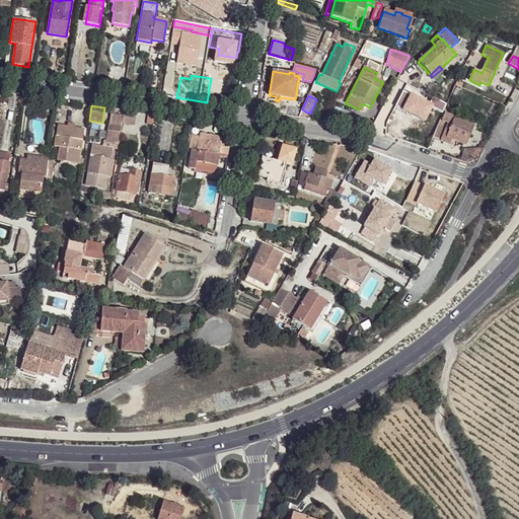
[(134,125),(136,113),(124,110),(122,123),(134,125)]
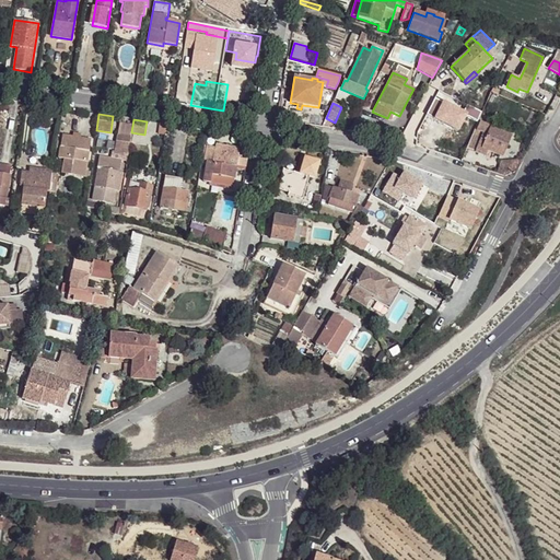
[(361,132),(362,123),(354,121),(349,131),(361,132)]
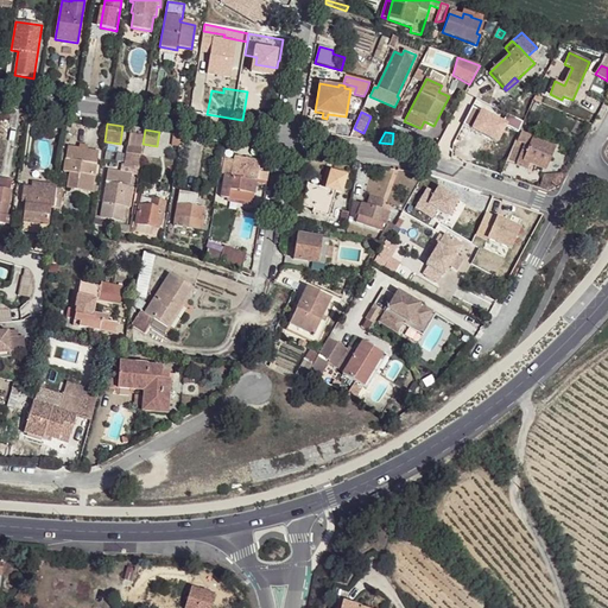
[(545,170),(555,149),(532,139),(533,138),(519,132),(507,160),(527,170),(530,164),(545,170)]
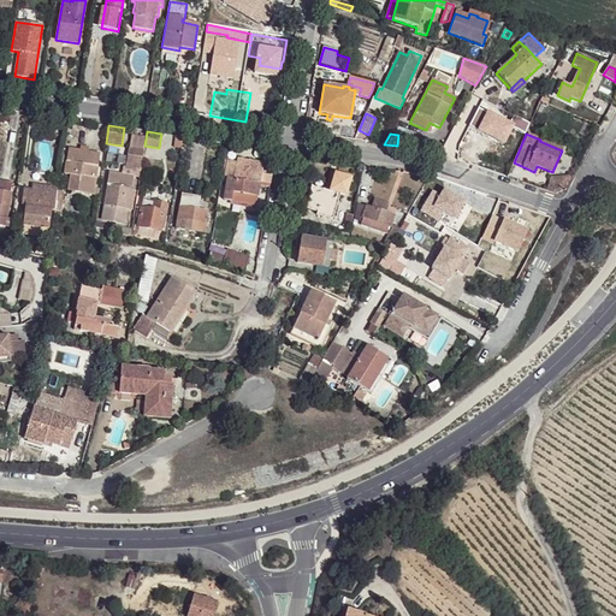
[(141,169),(144,141),(131,138),(125,166),(141,169)]
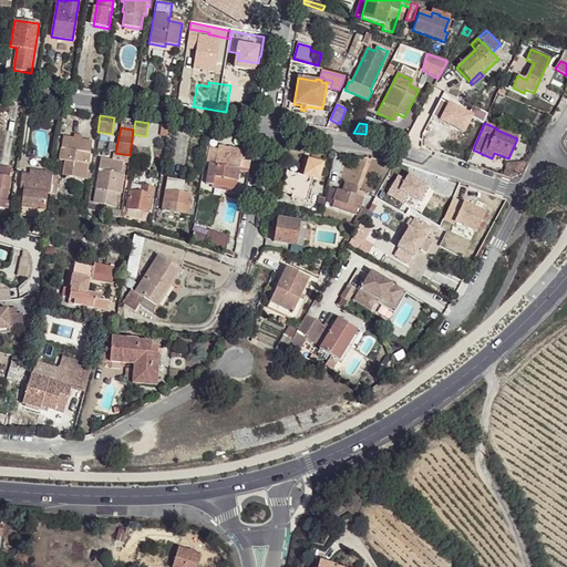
[(86,173),(92,142),(80,140),(74,138),(63,137),(59,160),(65,161),(62,175),(86,179),(86,173)]
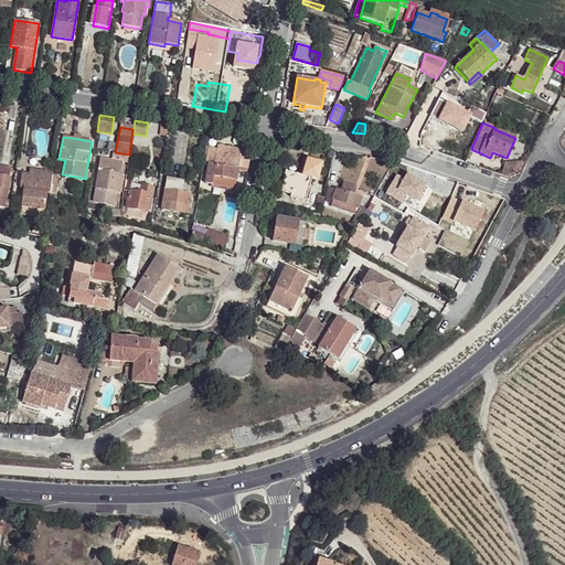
[(247,169),(248,161),(240,159),(242,150),(219,147),(217,149),(205,147),(203,162),(209,162),(204,183),(235,189),(238,169),(241,170),(241,168),(247,169)]
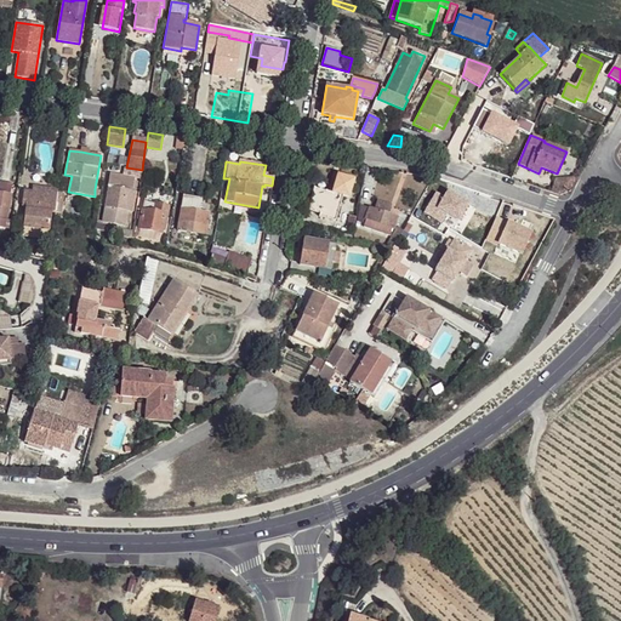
[(132,212),(136,193),(132,192),(134,182),(135,178),(109,174),(107,186),(108,187),(102,221),(124,226),(127,211),(132,212)]
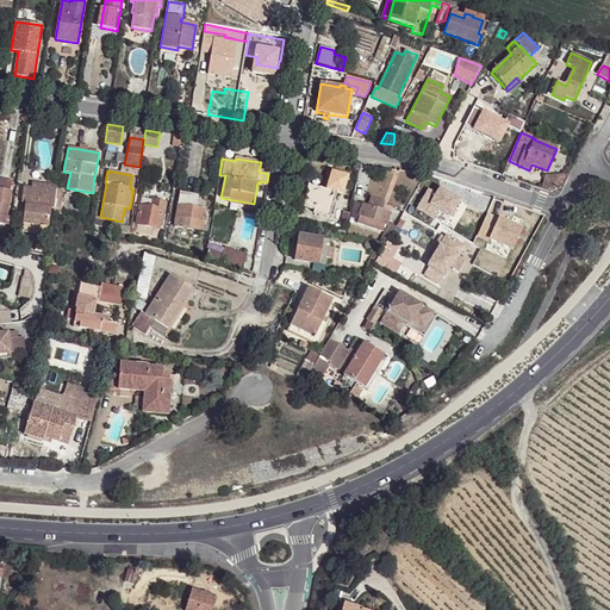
[(329,217),(337,193),(342,194),(348,176),(331,172),(328,185),(327,190),(322,188),(307,185),(303,206),(313,210),(313,213),(329,217)]
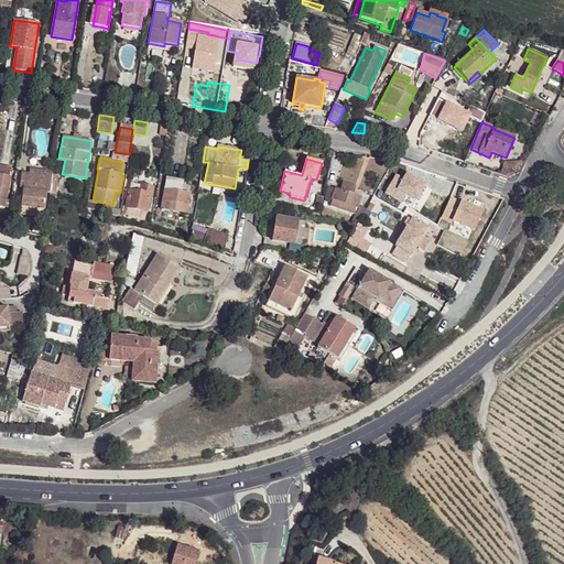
[(519,173),(524,163),(520,162),(503,163),(500,175),(508,177),(519,173)]
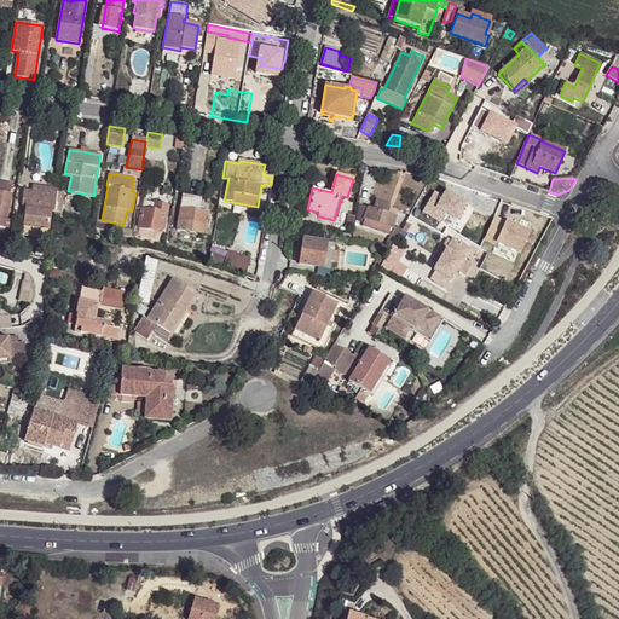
[(7,220),(11,195),(10,195),(12,184),(0,181),(0,184),(0,226),(10,229),(11,221),(7,220)]
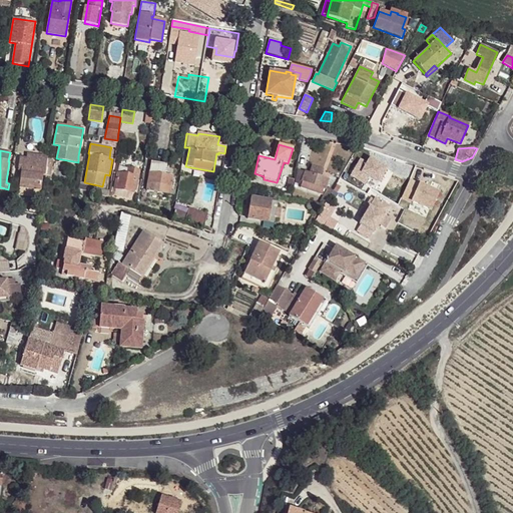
[(47,160),(47,157),(33,155),(32,162),(29,161),(26,158),(19,157),(18,169),(21,172),(18,187),(41,190),(43,175),(45,175),(46,167),(47,160)]
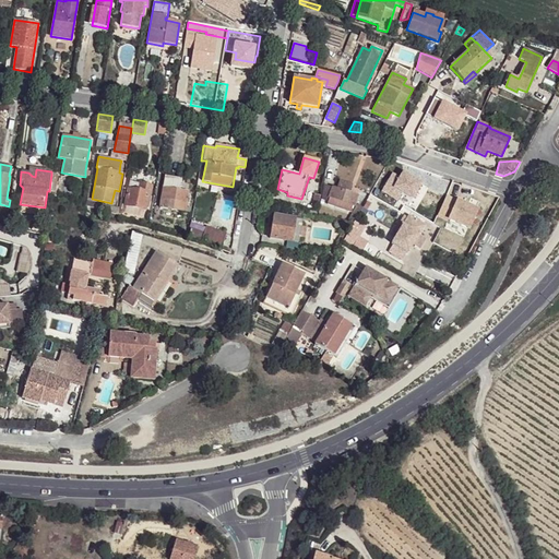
[(185,212),(188,191),(179,190),(181,179),(165,176),(163,188),(164,188),(161,207),(185,212)]
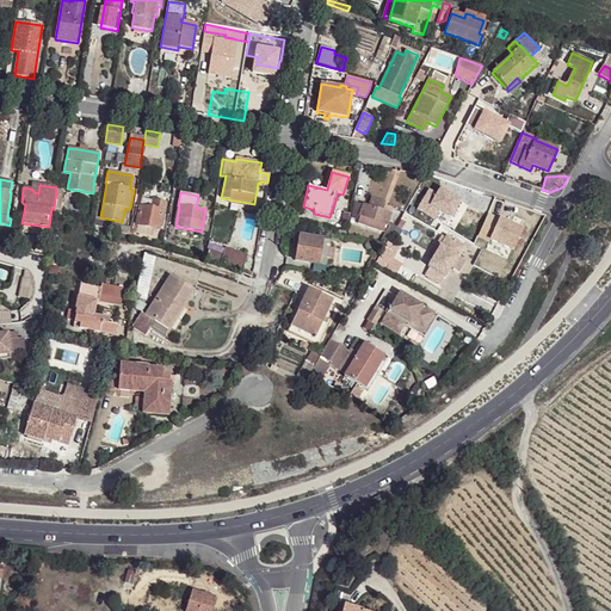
[(162,218),(165,207),(166,204),(142,198),(140,208),(136,207),(134,216),(139,216),(137,226),(160,230),(160,227),(164,228),(165,218),(162,218)]
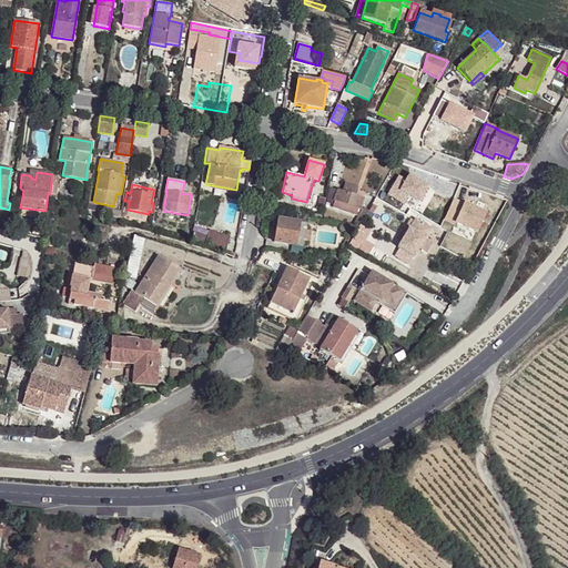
[(355,196),(357,189),(346,184),(343,193),(355,196)]
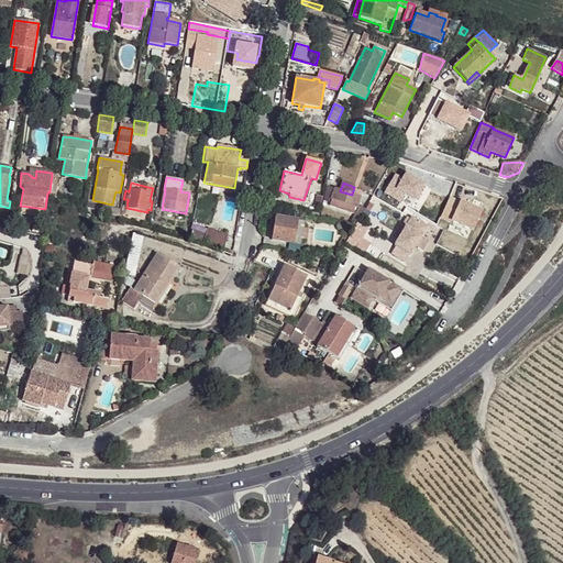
[(537,198),(542,188),(538,185),(532,195),(537,198)]
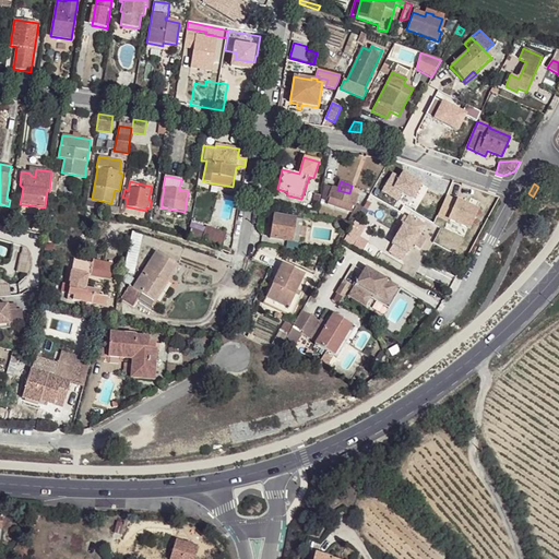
[(329,198),(332,188),(323,185),(322,195),(329,198)]
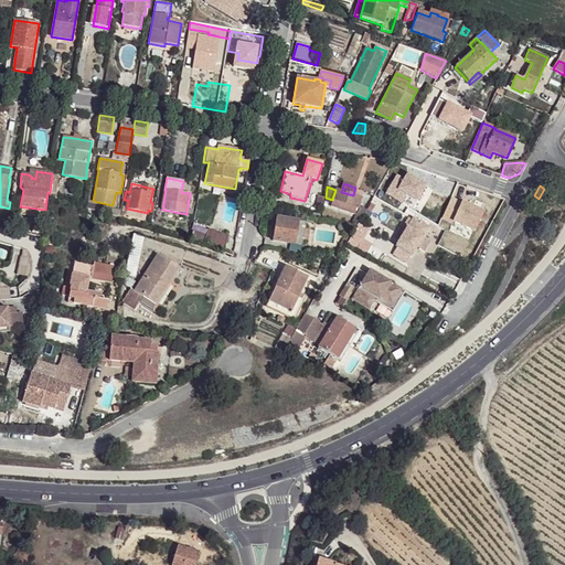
[(358,210),(361,199),(353,195),(341,192),(336,190),(332,200),(330,206),(354,214),(356,209),(358,210)]
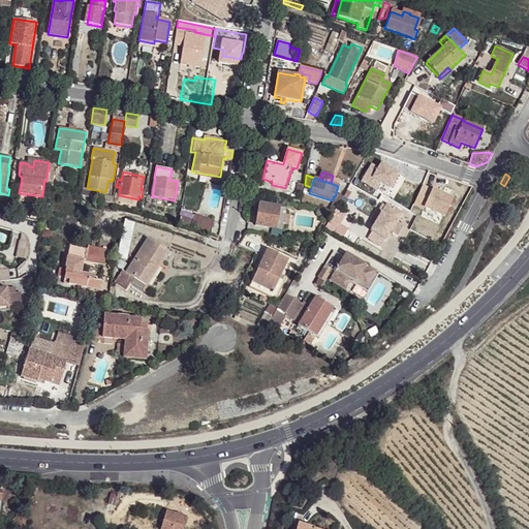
[(374,198),(380,188),(367,180),(361,191),(374,198)]
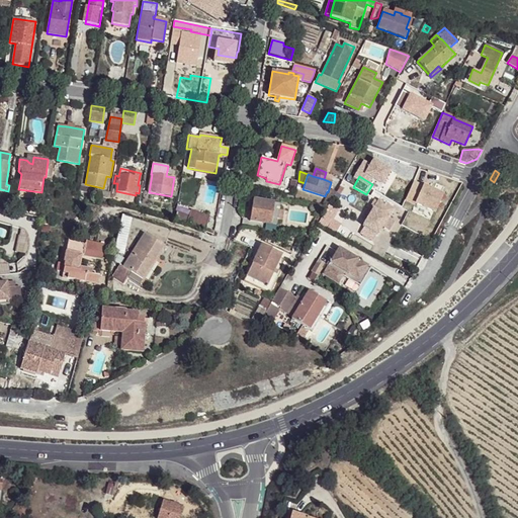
[(328,205),(336,192),(331,190),(323,205),(328,205)]
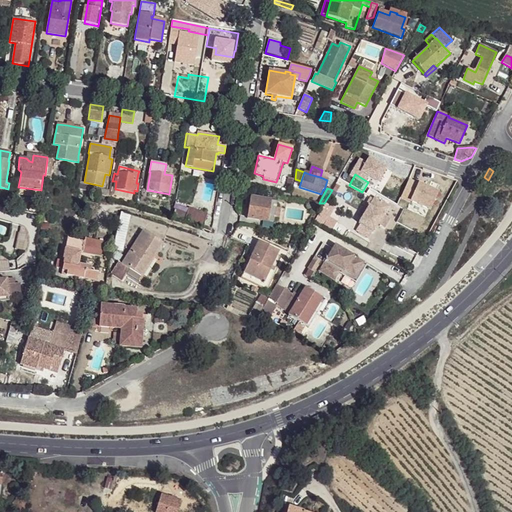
[(390,219),(384,215),(389,207),(374,197),(373,199),(365,213),(359,223),(360,224),(357,230),(368,237),(372,231),(374,232),(379,224),(384,228),(390,219)]
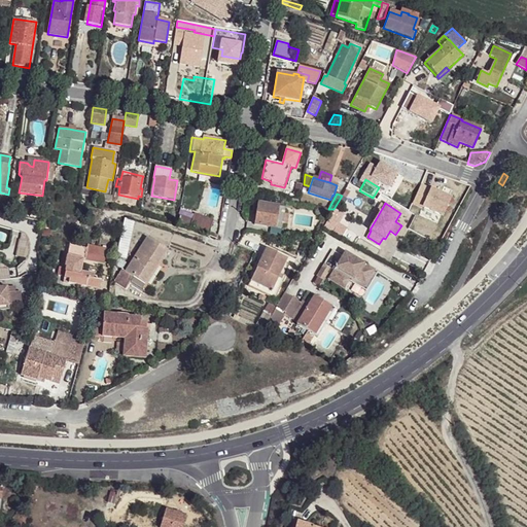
[(283,213),(284,208),(278,207),(279,207),(257,204),(254,224),(281,229),(282,223),(287,224),(288,214),(283,213)]
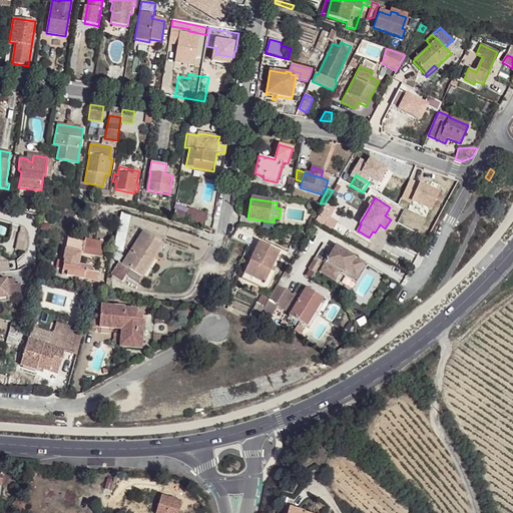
[(366,213),(374,199),(371,198),(363,212),(366,213)]
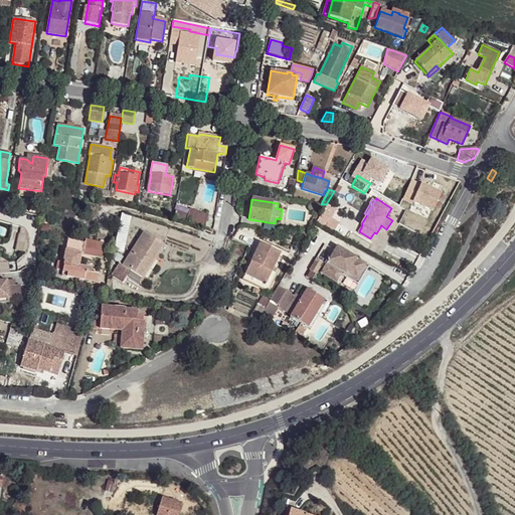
[(39,208),(39,204),(30,202),(29,211),(35,212),(36,207),(39,208)]
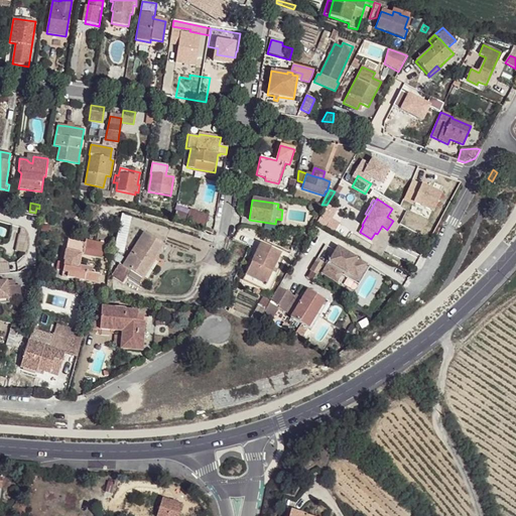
[(320,212),(321,206),(310,203),(309,209),(320,212)]
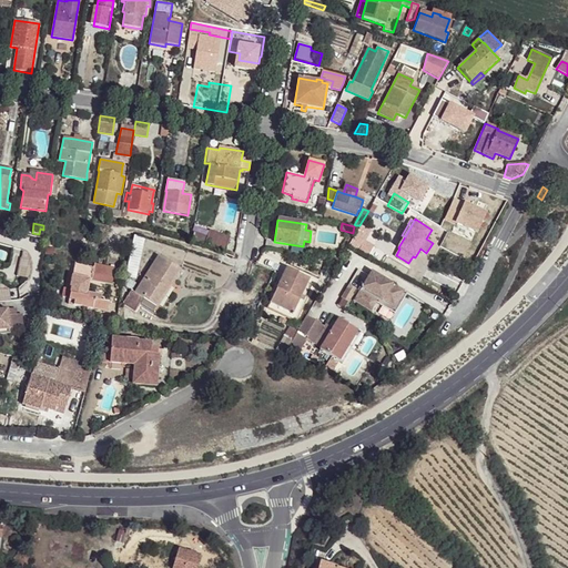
[(225,250),(230,239),(210,231),(208,237),(204,245),(225,253),(225,250)]
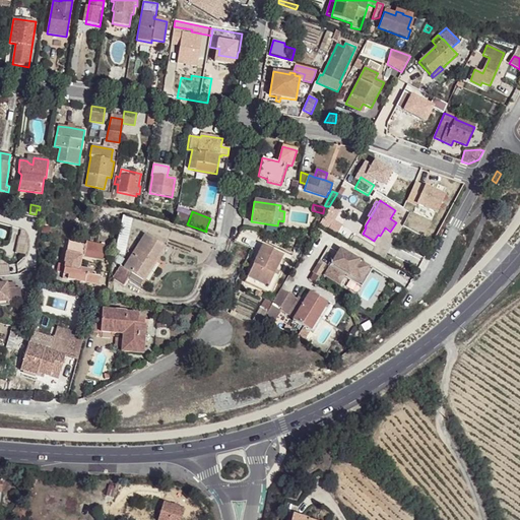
[(187,224),(190,217),(177,212),(176,220),(187,224)]
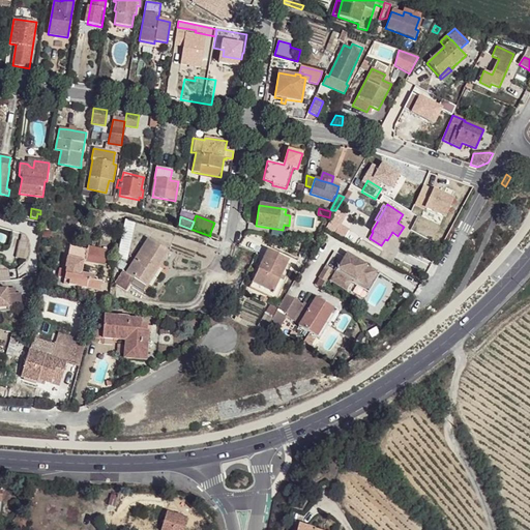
[(127,260),(131,222),(122,221),(118,259),(127,260)]
